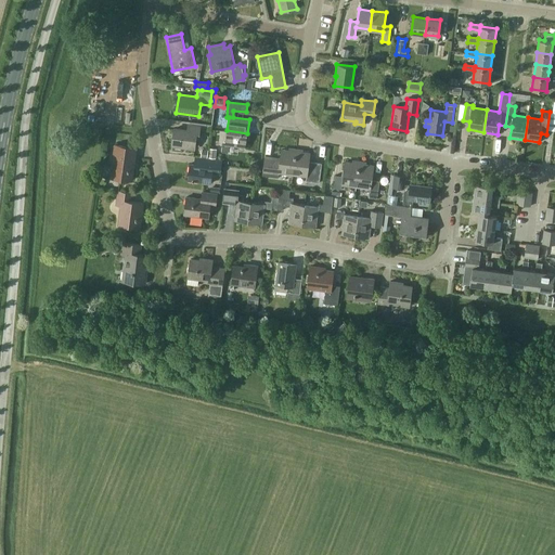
[(201,126),(188,125),(188,130),(173,128),(171,146),(195,150),(195,144),(197,144),(201,126)]
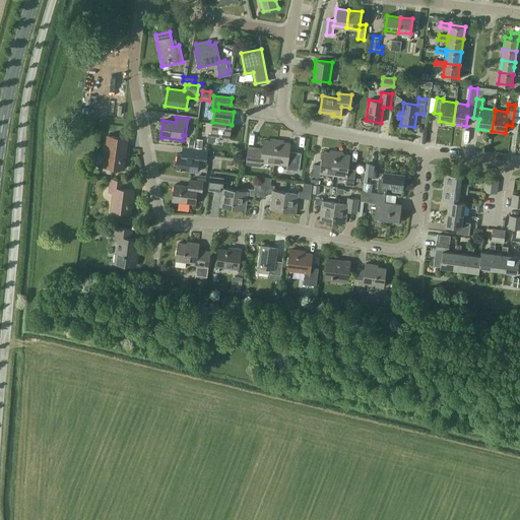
[(232,125),(212,122),(210,135),(208,135),(207,142),(213,143),(214,136),(230,138),(232,125)]
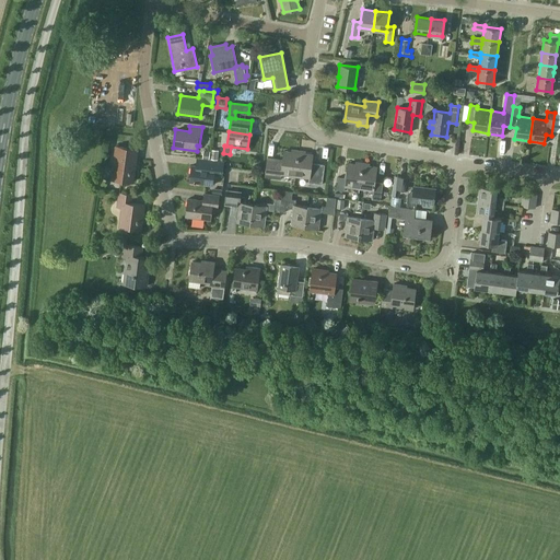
[(138,149),(116,146),(112,179),(133,182),(138,149)]
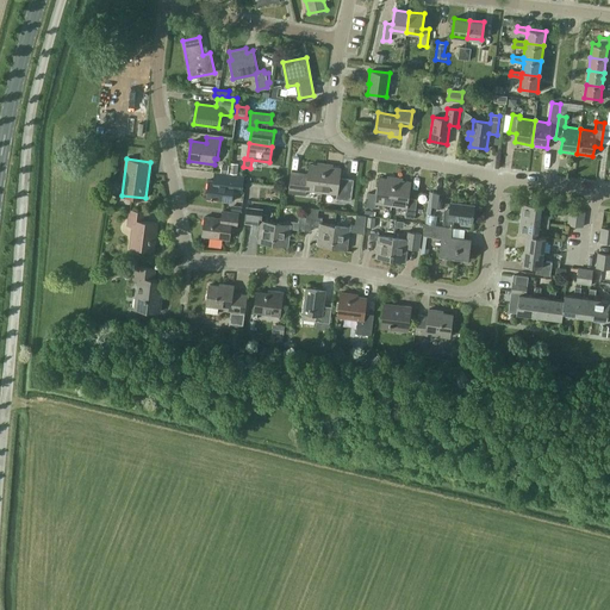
[(322,192),(325,163),(310,161),(309,173),(291,170),(288,193),(306,195),(306,190),(322,192)]
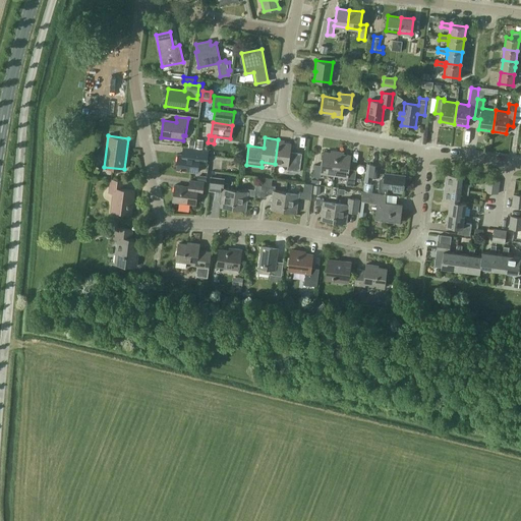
[(278,139),(275,164),(288,165),(287,170),(299,171),(301,154),(289,152),(291,140),(278,139)]
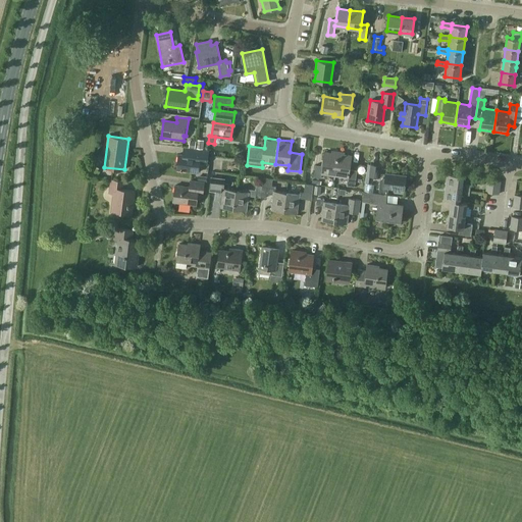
[(191,149),(190,155),(178,154),(176,169),(198,172),(199,164),(200,161),(207,162),(208,151),(191,149)]
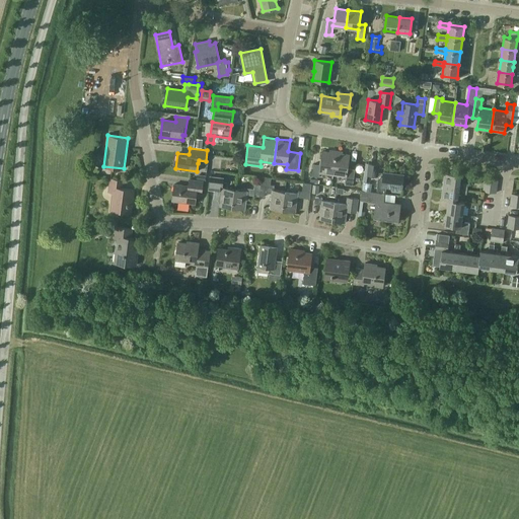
[(332,173),(336,151),(323,149),(320,164),(313,163),(312,175),(319,176),(319,172),(332,173)]
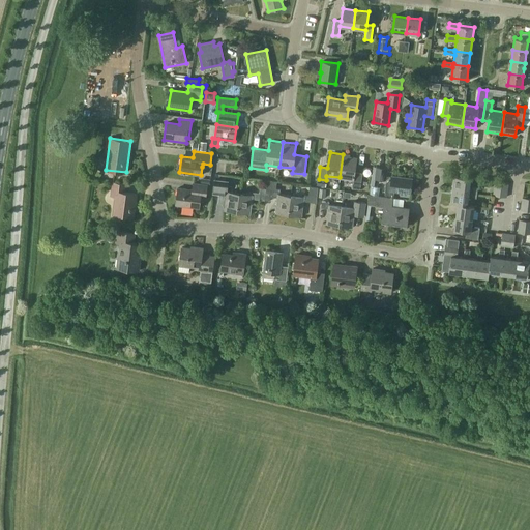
[(343,154),(340,177),(353,179),(352,188),(359,189),(360,184),(363,184),(364,175),(361,175),(362,173),(354,172),(356,155),(343,154)]
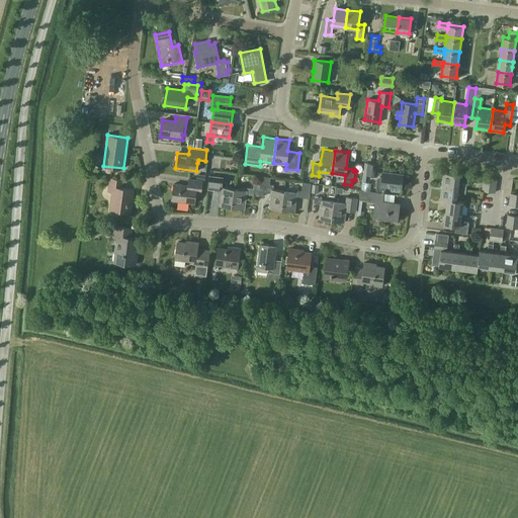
[(365,187),(366,175),(377,176),(378,164),(364,163),(361,186),(365,187)]
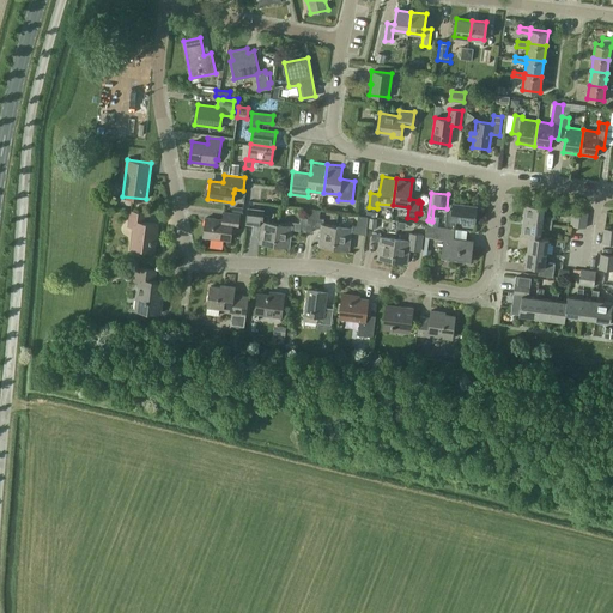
[(477,206),(453,204),(451,211),(447,210),(444,225),(455,226),(456,222),(474,223),(477,206)]
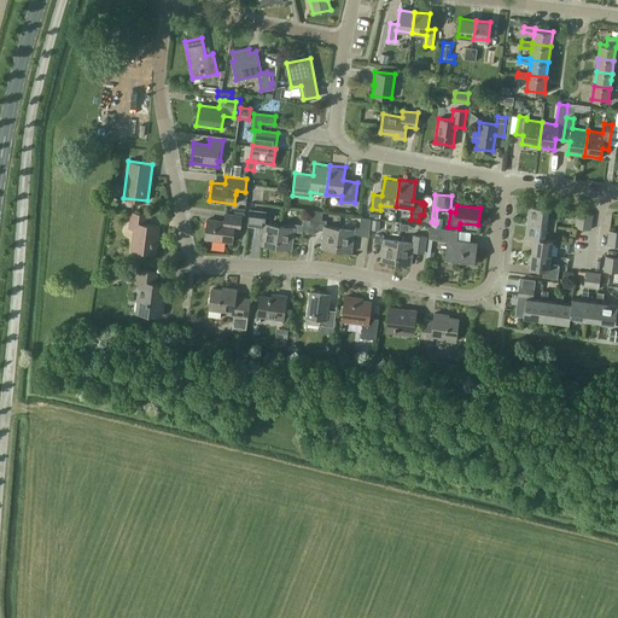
[(526,221),(555,225),(557,219),(551,219),(551,220),(547,220),(548,208),(529,205),(526,221)]
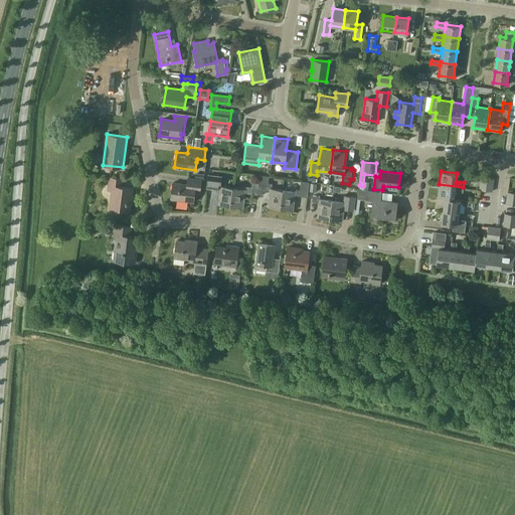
[(214,176),(208,175),(206,187),(213,188),(211,196),(218,197),(217,204),(230,206),(232,187),(220,185),(220,183),(213,182),(214,176)]
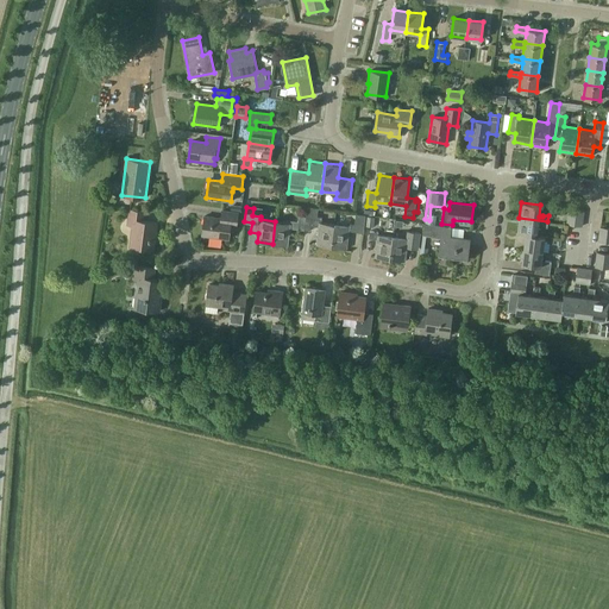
[(316,245),(331,246),(334,224),(321,223),(321,218),(316,217),(318,209),(307,207),(307,209),(303,230),(309,231),(311,226),(319,226),(316,245)]
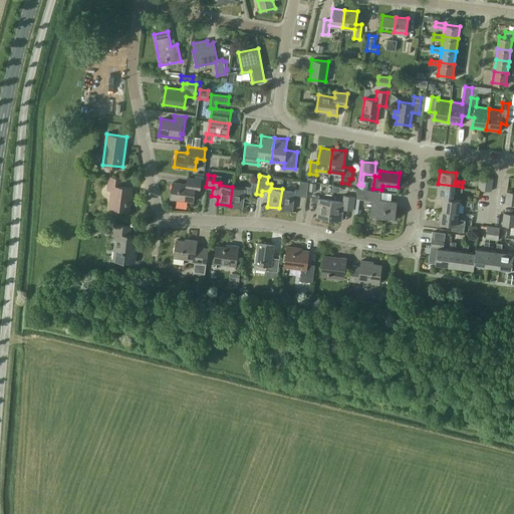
[(245,192),(256,194),(259,177),(256,176),(255,183),(252,182),(251,187),(245,186),(245,188),(232,187),(230,206),(243,208),(245,192)]
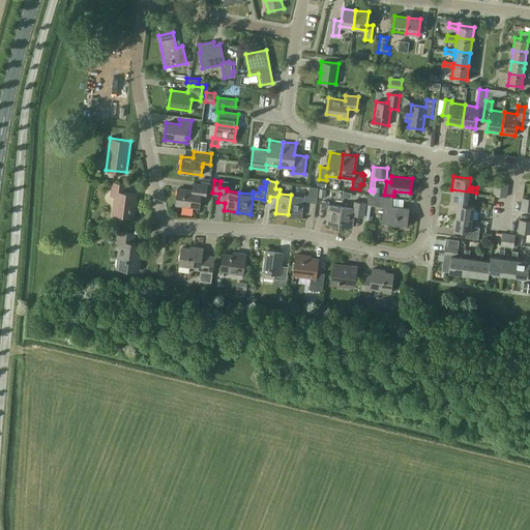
[(124,184),(113,182),(111,196),(115,197),(113,213),(134,216),(137,194),(123,192),(124,184)]
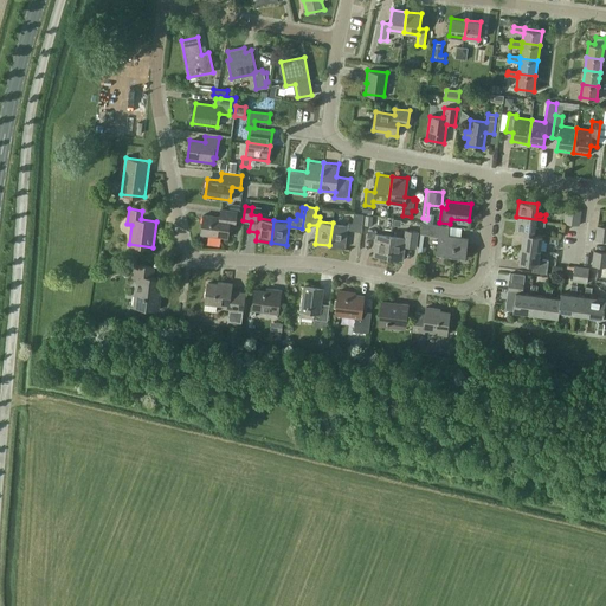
[(237,212),(220,210),(220,217),(204,214),(201,233),(227,238),(230,224),(234,225),(237,212)]
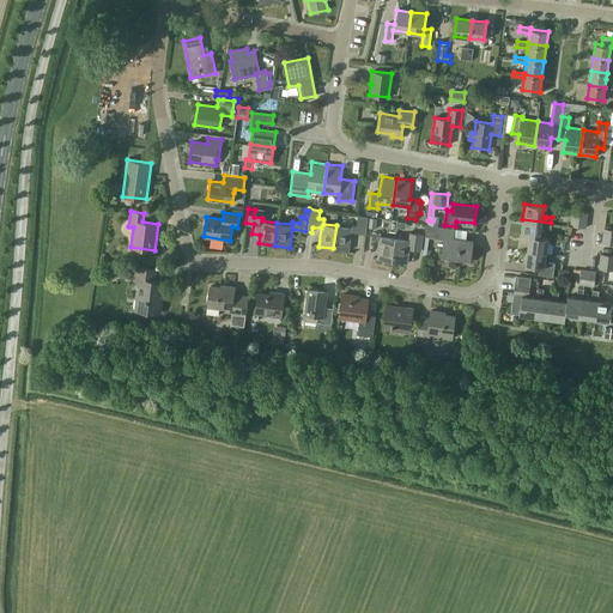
[(352,228),(337,225),(333,248),(349,250),(351,232),(365,234),(368,217),(358,216),(357,225),(352,225),(352,228)]
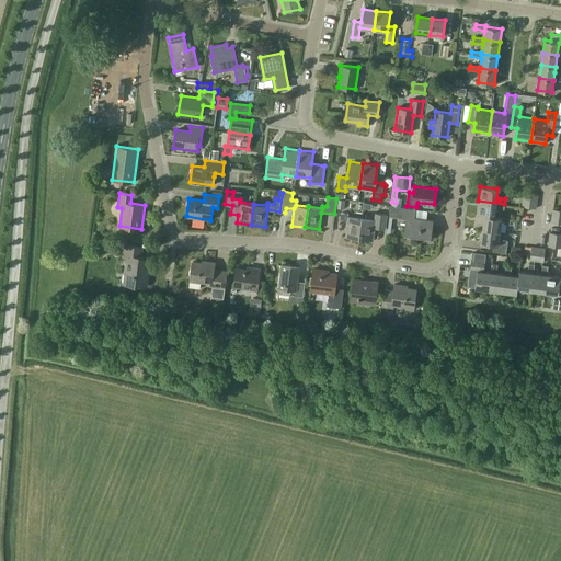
[(504,204),(478,201),(477,215),(484,216),(494,217),(494,216),(495,206),(499,207),(499,209),(504,209),(504,204)]
